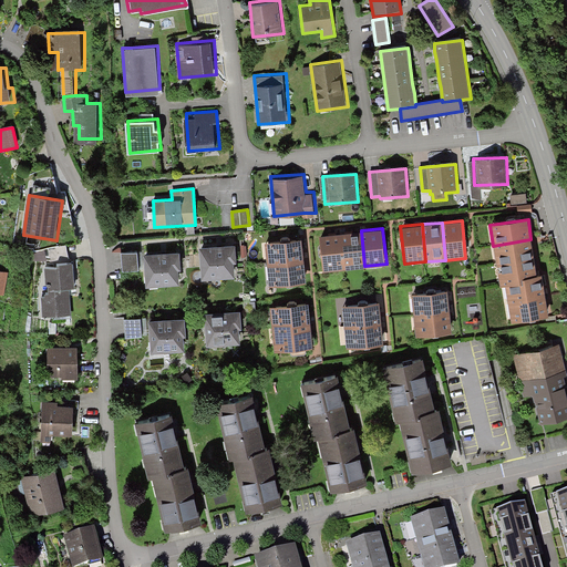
[(361,230),(341,232),(344,268),(364,266),(361,230)]
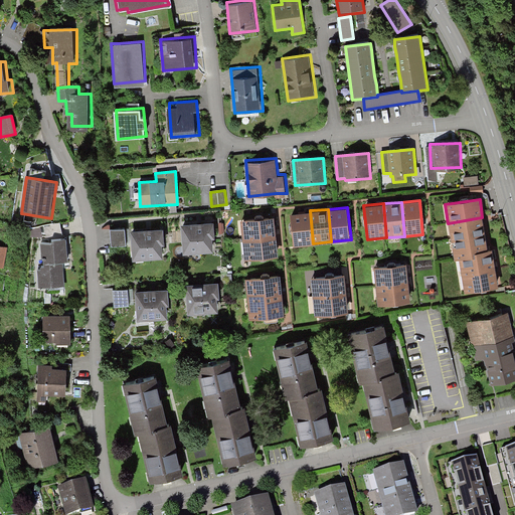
[(313,243),(310,210),(290,212),(293,245),(313,243)]
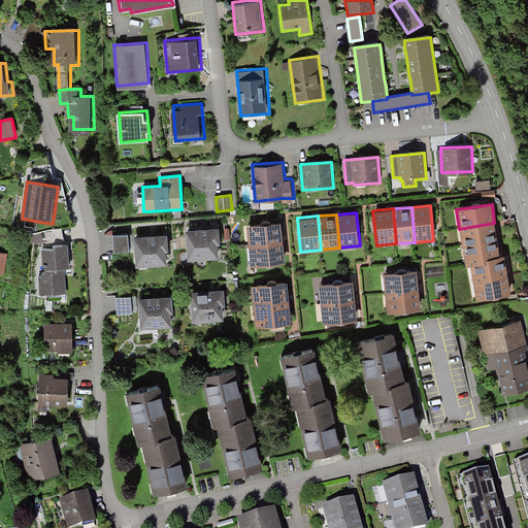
[(244,224),(246,243),(283,241),(282,221),(244,224)]
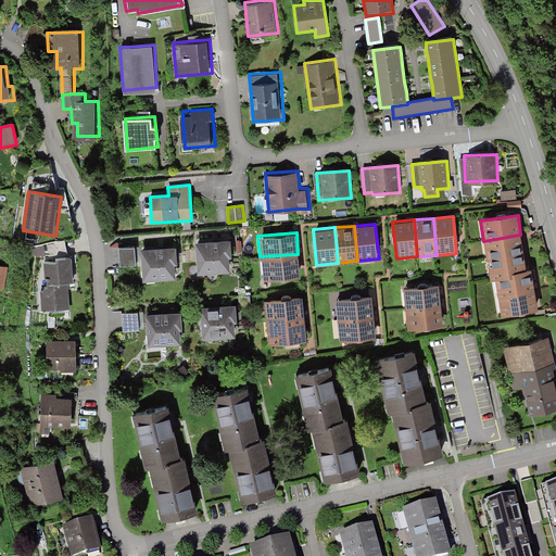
[(487,260),(523,253),(520,235),(483,241),(487,260)]
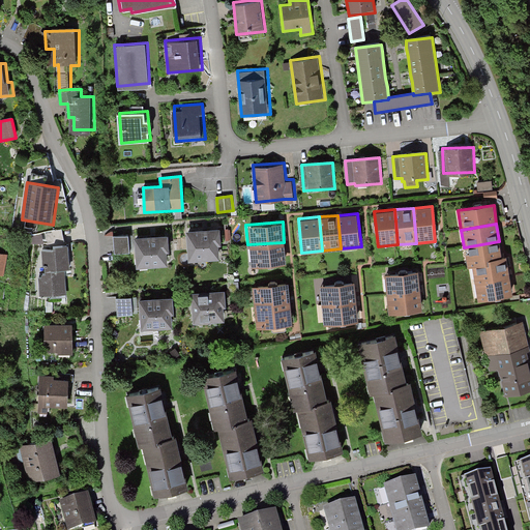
[(63,246),(62,230),(45,233),(47,243),(54,243),(55,249),(41,251),(42,266),(46,266),(46,273),(38,273),(39,295),(66,294),(66,271),(70,271),(69,246),(63,246)]
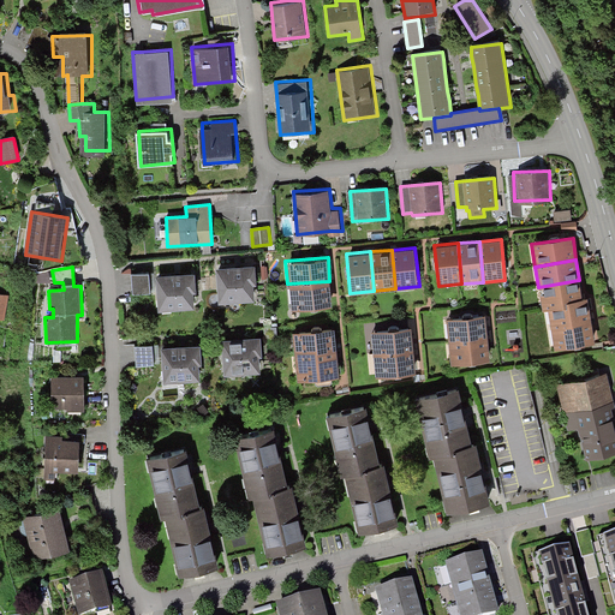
[(255,267),(218,269),(220,305),(255,303),(254,286),(256,286),(255,267)]
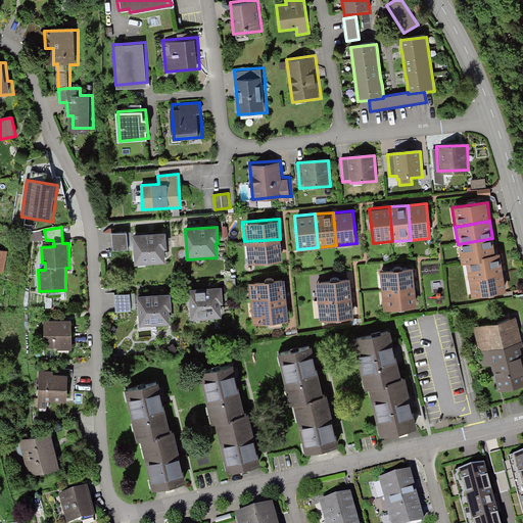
[(41,231),(33,232),(33,240),(43,240),(41,231)]
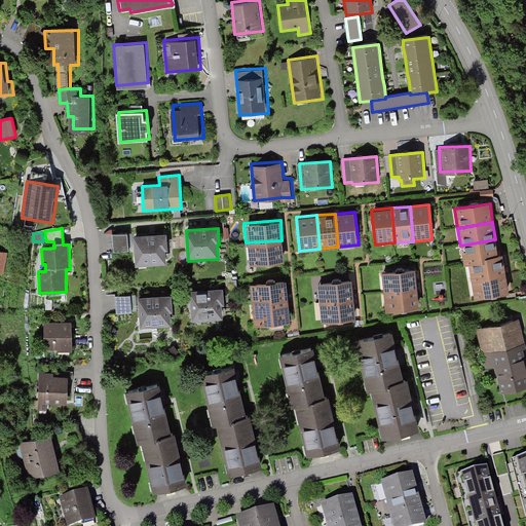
[(127,234),(113,235),(113,252),(128,252),(127,234)]
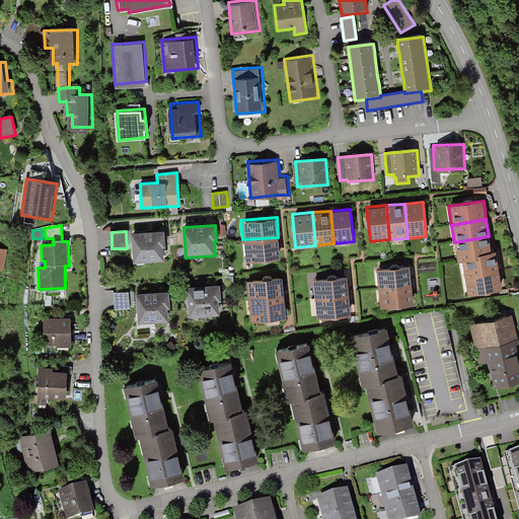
[(164,232),(132,234),(135,264),(164,262),(163,248),(165,248),(164,232)]
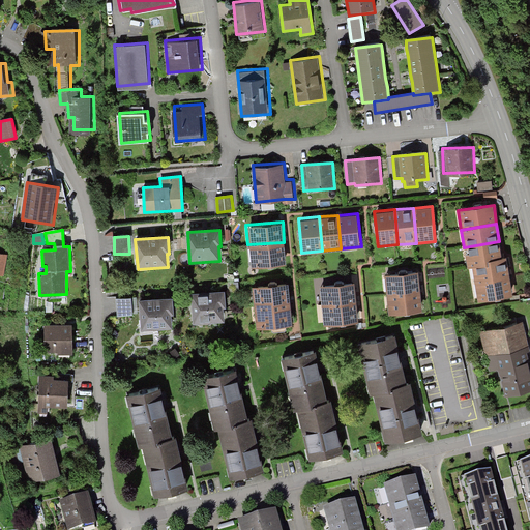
[(473,266),(502,258),(499,241),(464,247),(467,267),(473,266)]
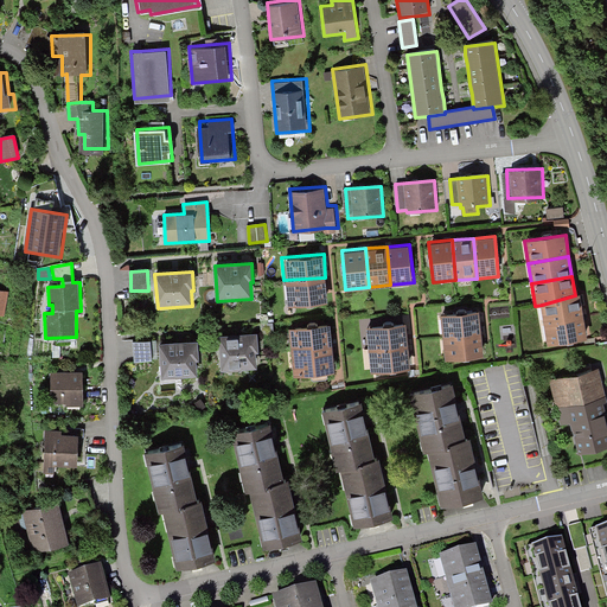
[(327,301),(325,278),(283,280),(286,305),(327,301)]
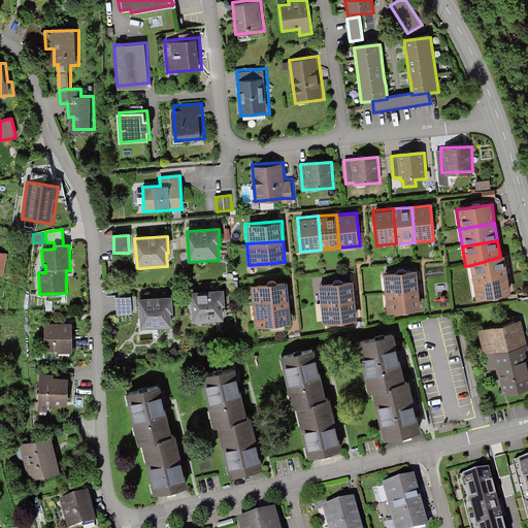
[(8,255),(0,253),(0,275),(5,276),(8,255)]
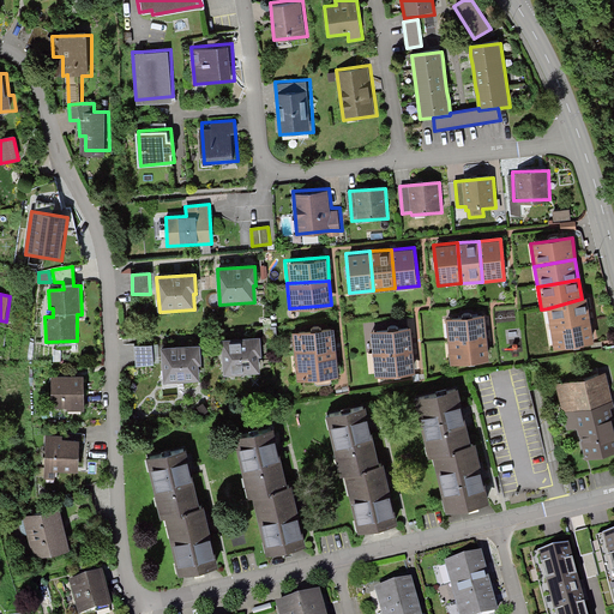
[(587,299),(582,299),(548,308),(552,330),(590,323),(587,299)]
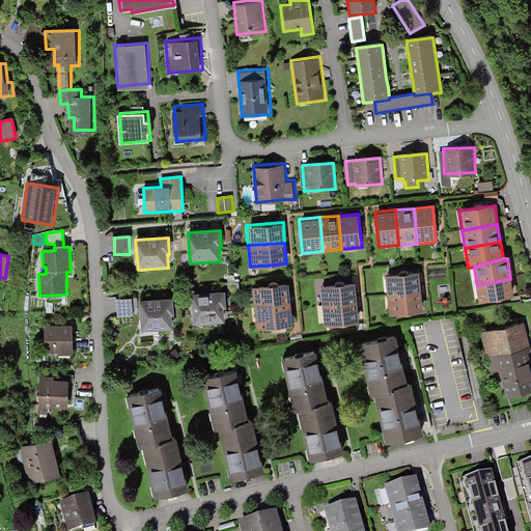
[(386,275),(387,295),(423,291),(422,272),(386,275)]
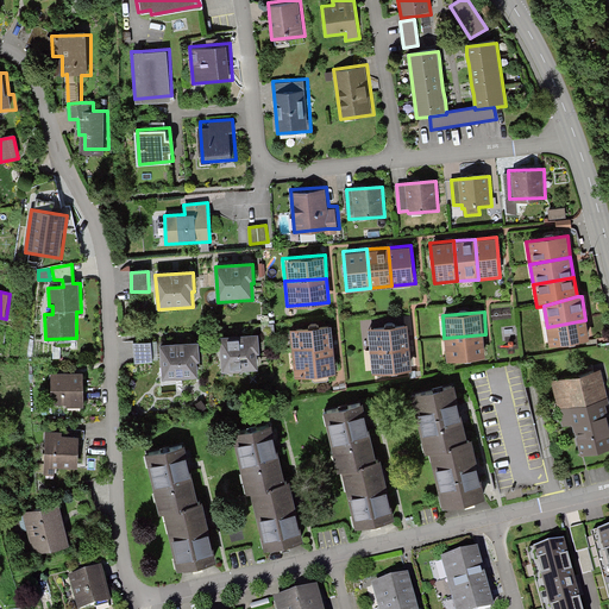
[(585,320),(547,327),(550,347),(589,340),(585,320)]
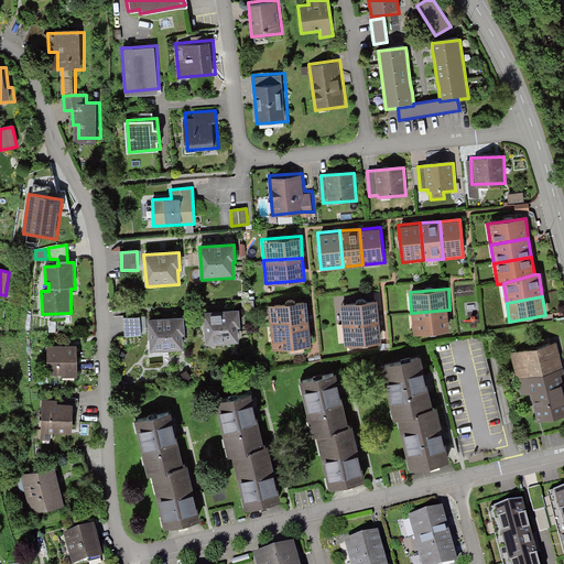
[(339,302),(342,324),(380,321),(378,299),(339,302)]
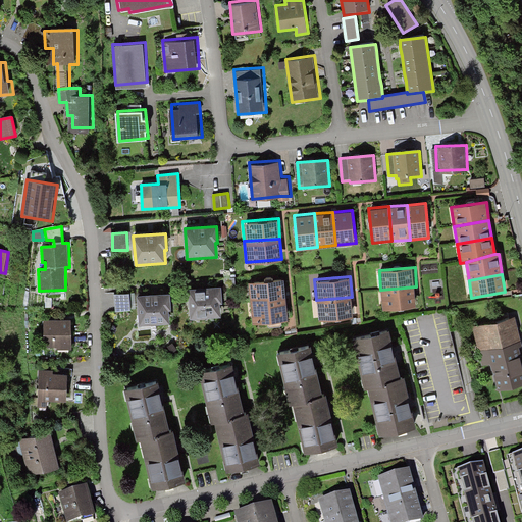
[(250,302),(286,299),(284,277),(248,281),(250,302)]
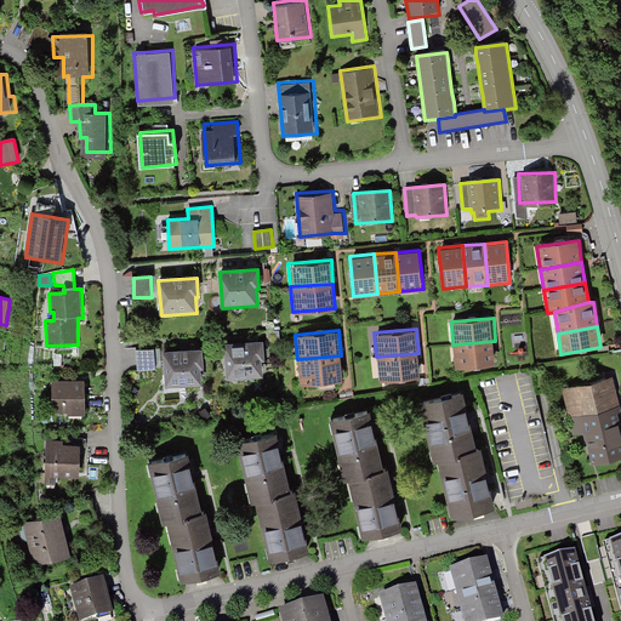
[(495,341),(453,345),(455,368),(497,364),(495,341)]
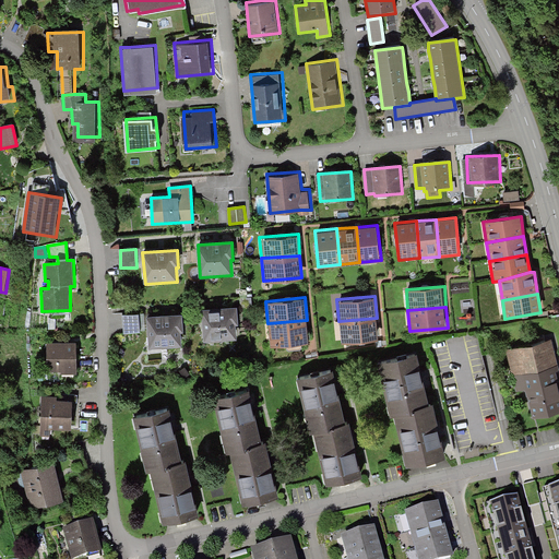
[(238,308),(203,309),(205,344),(237,342),(236,326),(239,326),(238,308)]
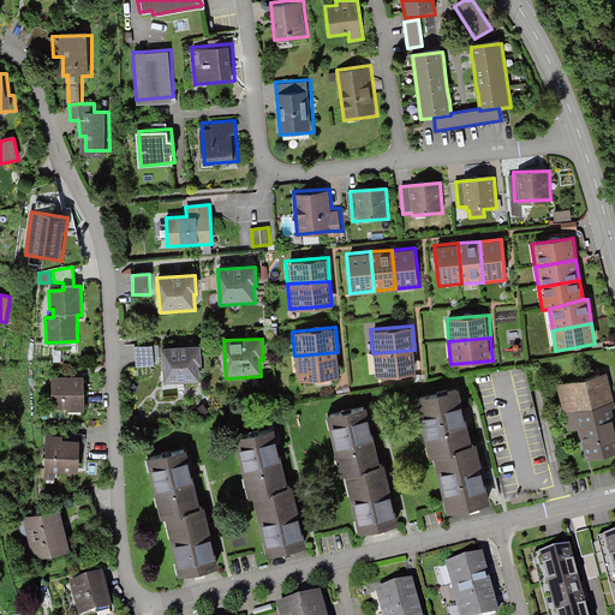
[(138,368),(156,366),(155,346),(137,347),(138,368)]
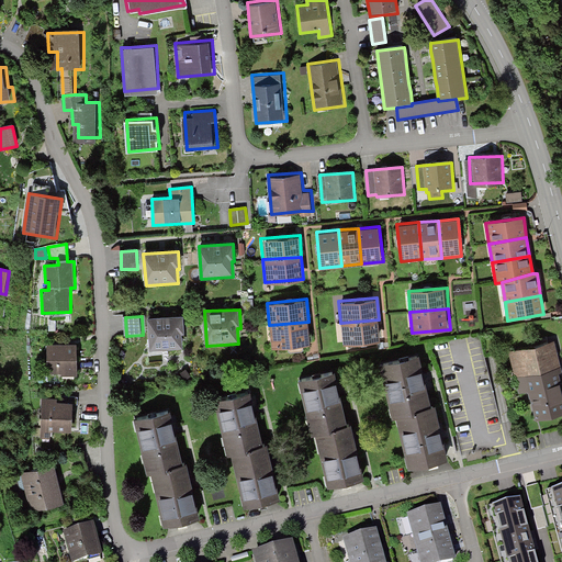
[(183,317),(148,319),(149,351),(183,349),(182,335),(184,335),(183,317)]
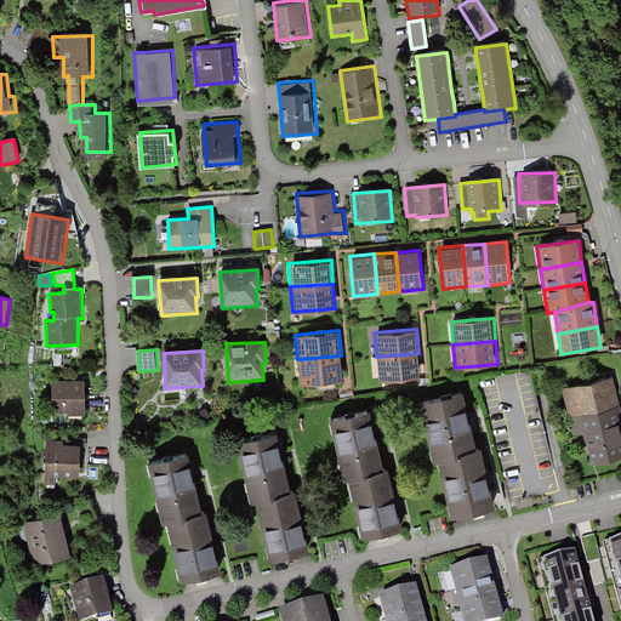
[(419,353),(376,357),(379,381),(420,377),(419,353)]
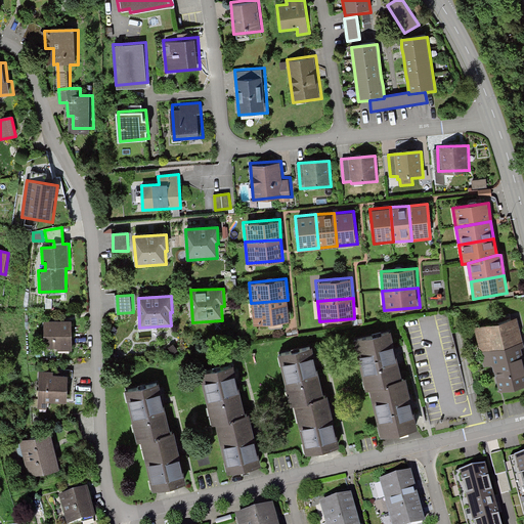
[(288,300),(251,303),(253,323),(290,319),(288,300)]
